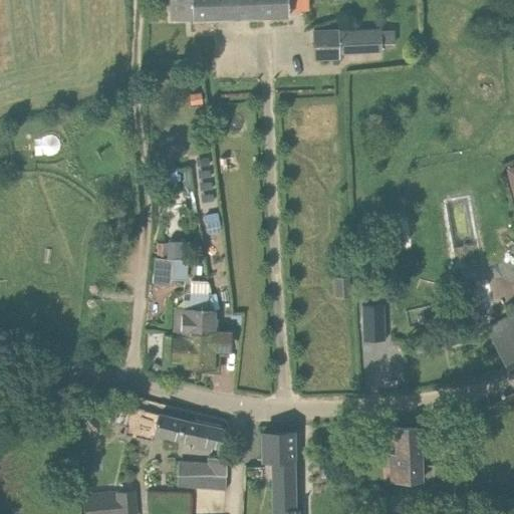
[(171,0),(172,19),(287,14),(287,10),(307,10),(306,0),(171,0)]
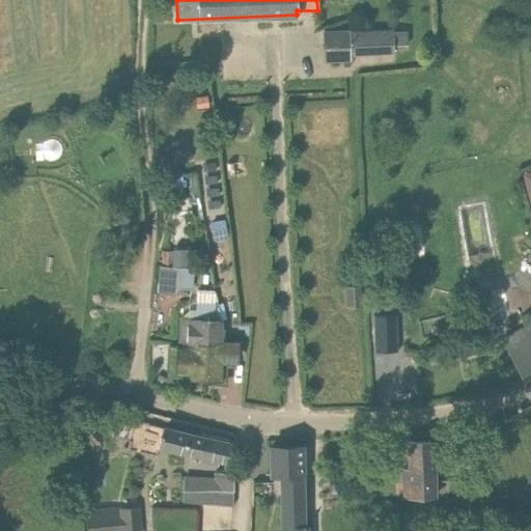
[(392,29),(344,31),(324,33),(325,61),(345,60),(345,55),(392,53),(392,46),(392,29)]
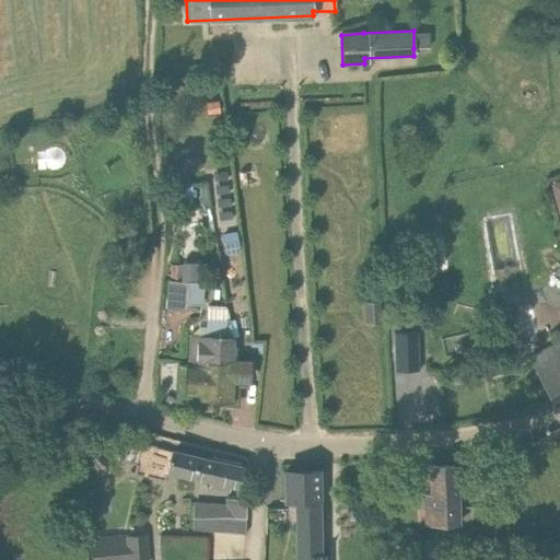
[(207,117),(221,115),(218,101),(205,103),(207,117)]
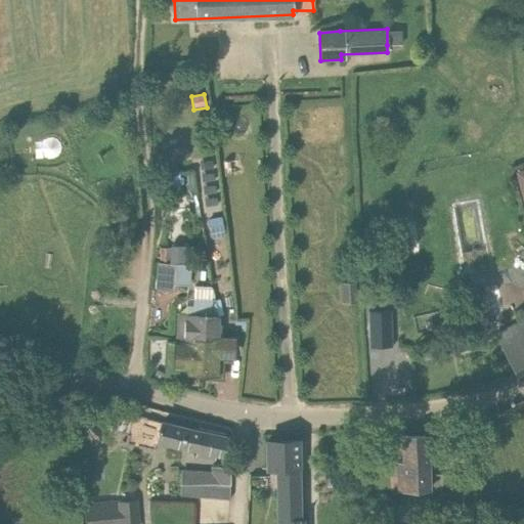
[(208,219),(210,233),(224,232),(222,218),(208,219)]
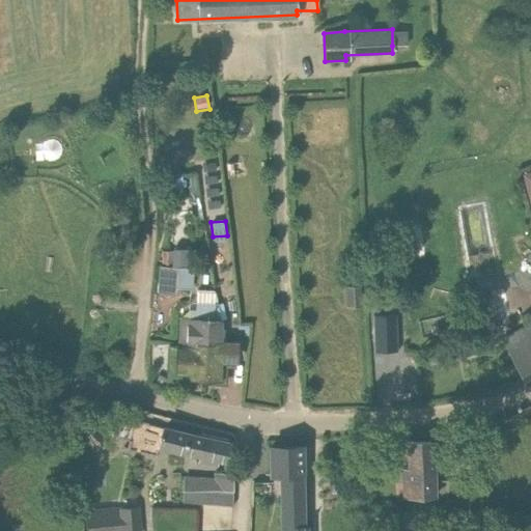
[(415,256),(415,239),(400,239),(400,256),(415,256)]
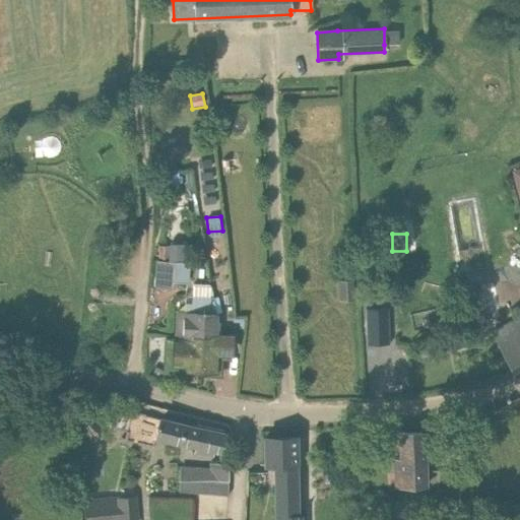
[(170,262),(183,262),(184,249),(184,243),(170,243),(170,246),(170,249),(170,260),(170,262)]
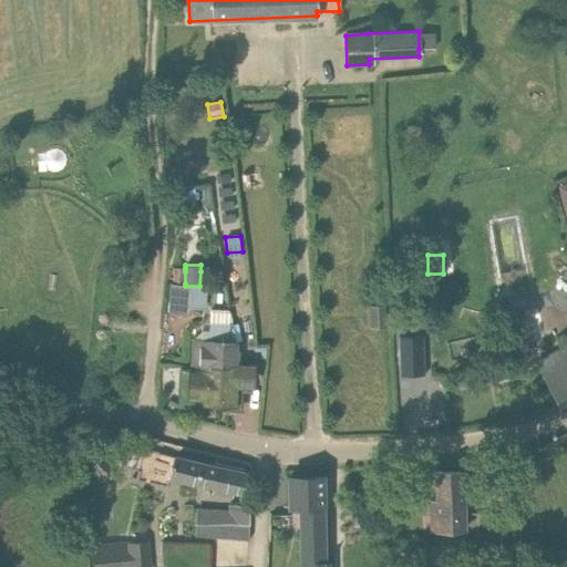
[(173,284),(185,284),(185,268),(173,268),(173,284)]
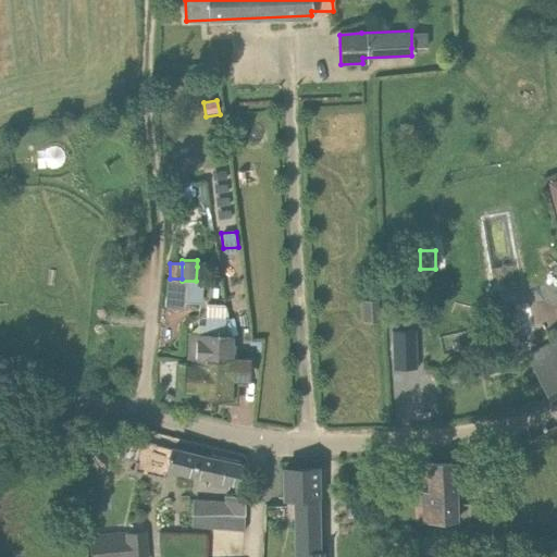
[(203,267),(197,267),(196,281),(182,281),(168,280),(165,307),(185,308),(186,301),(201,302),(202,282),(203,267)]
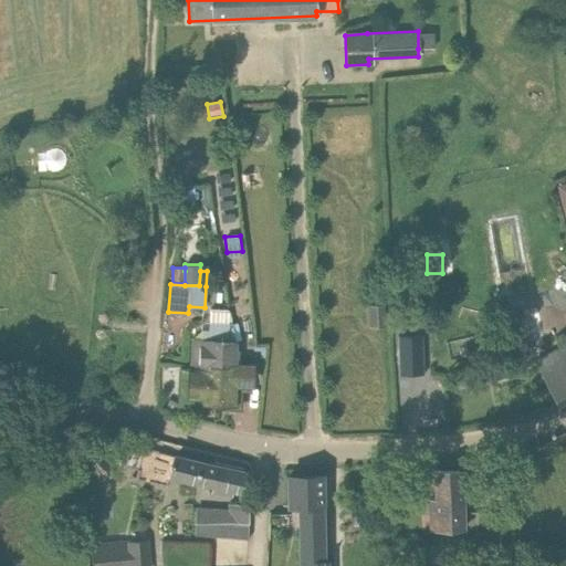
[(384,305),(368,306),(369,327),(386,326),(384,305)]
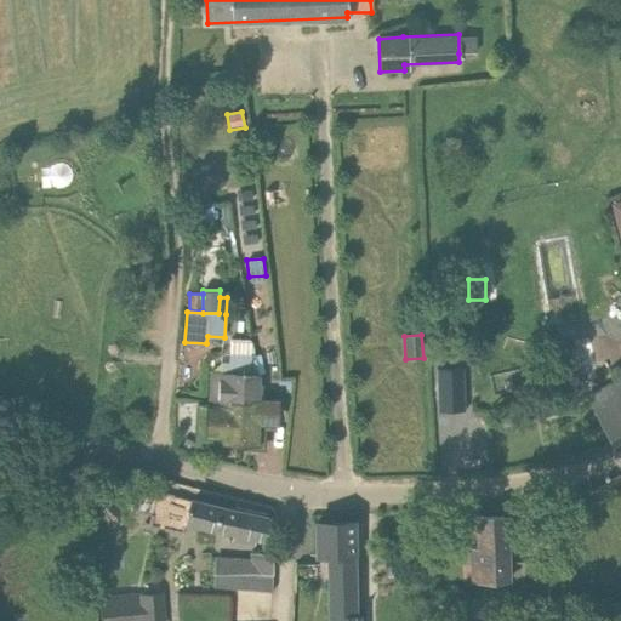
[(228,374),(211,374),(209,404),(228,405),(229,400),(249,400),(249,399),(258,399),(258,375),(256,363),(250,341),(228,340),(228,374)]
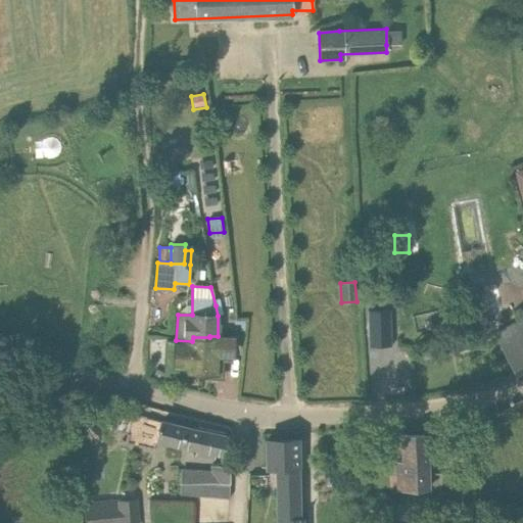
[(390,311),(369,311),(370,346),(392,346),(390,311)]
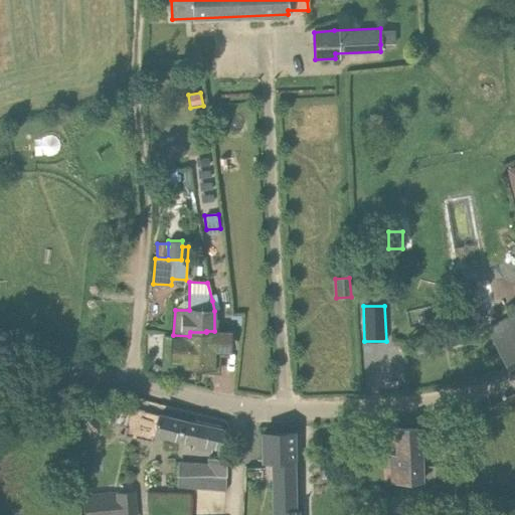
[(514,311),(507,316),(488,326),(501,353),(510,370),(514,367),(514,311)]
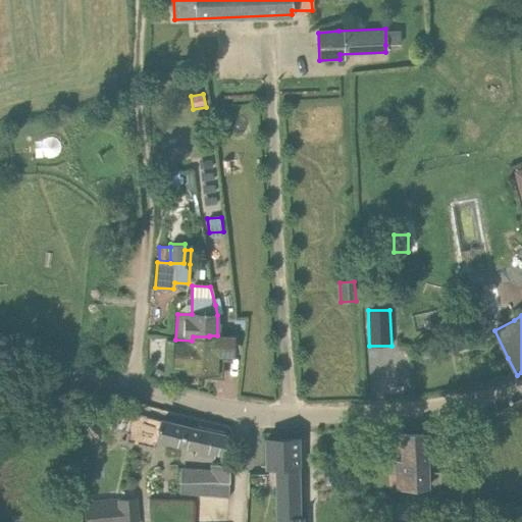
[(175,340),(165,340),(165,342),(173,342),(171,369),(215,371),(216,354),(231,355),(231,337),(216,337),(193,336),(192,341),(175,340)]
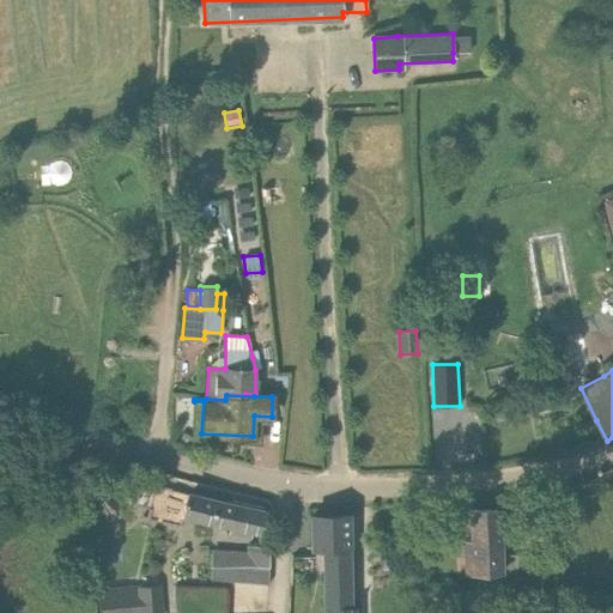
[(224,503),(188,495),(182,517),(231,530),(230,534),(250,539),(252,530),(261,532),(266,513),(224,503)]
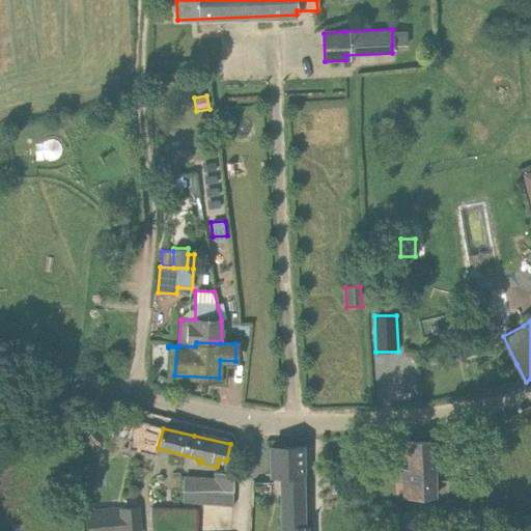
[(409,462),(410,470),(402,470),(403,483),(410,483),(410,499),(434,498),(431,441),(409,441),(409,462)]
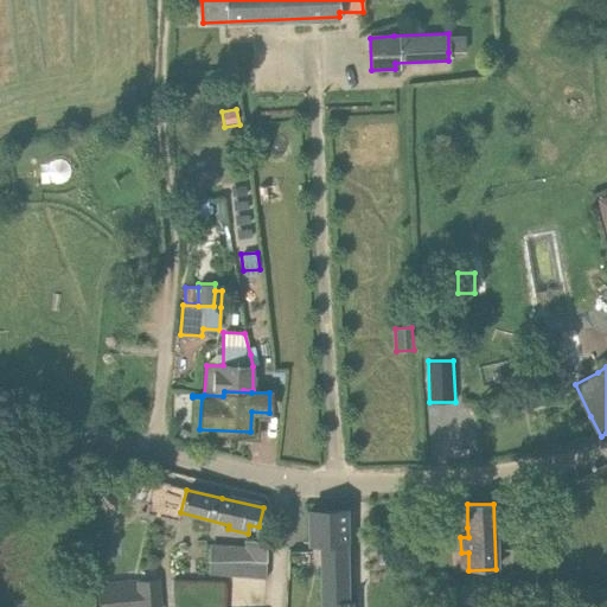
[(346,509),(310,510),(310,544),(321,544),(346,544),(346,509)]
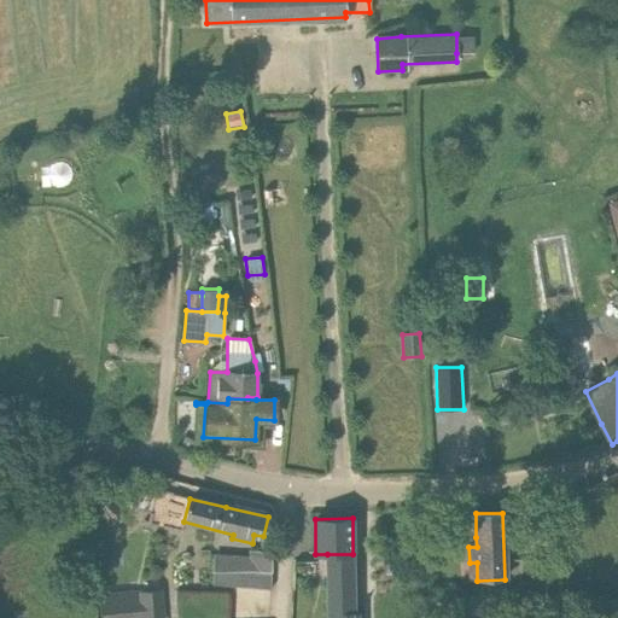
[(246,586),(248,589),(272,589),(270,551),(250,551),(250,555),(216,557),(215,582),(246,586)]
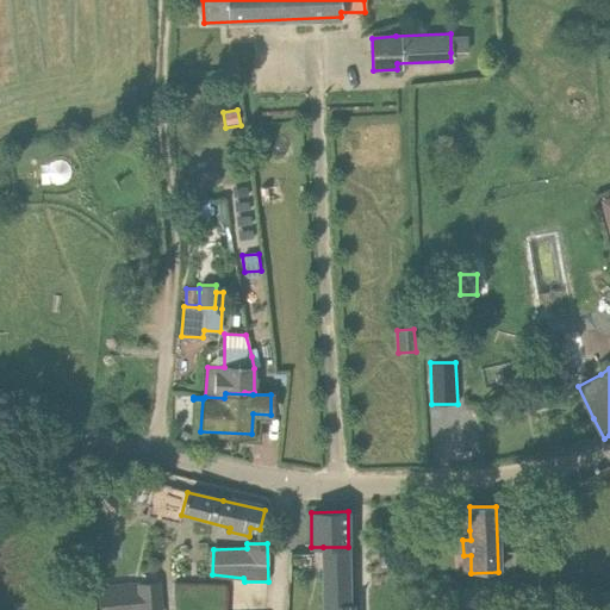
[(347,603),(348,547),(323,547),(323,571),(324,571),(324,605),(325,605),(325,609),(352,609),(352,603),(347,603)]
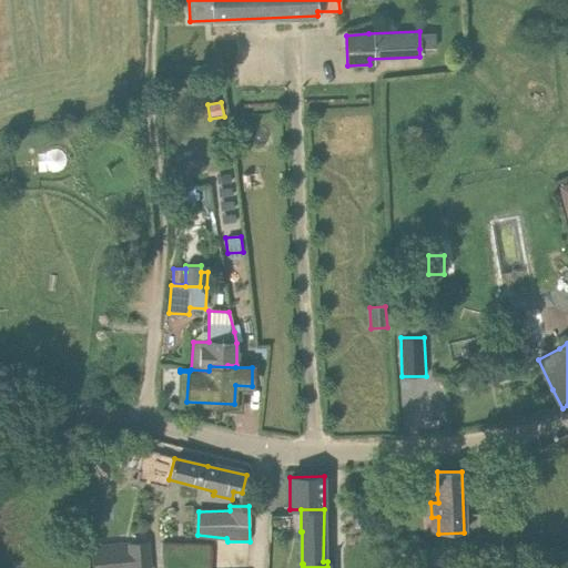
[(146,567),(144,546),(94,550),(95,567),(146,567)]
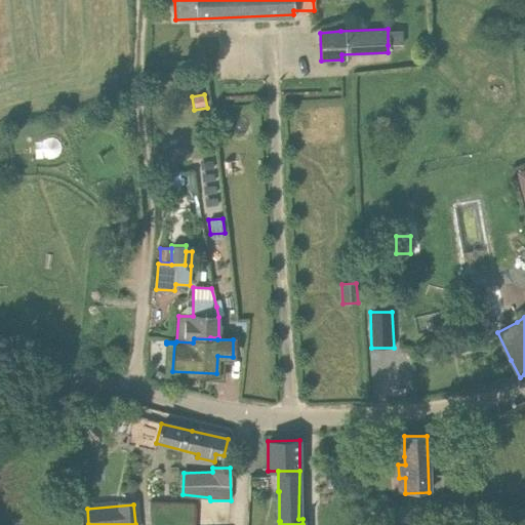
[(375,510),(367,513),(371,523),(379,520),(375,510)]
